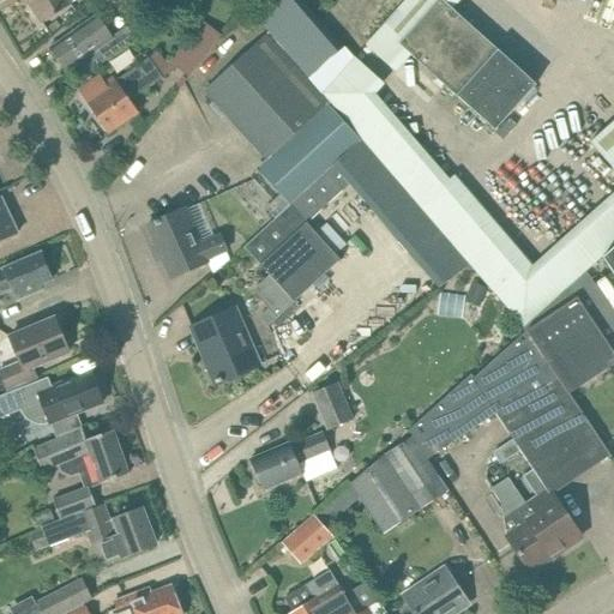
[(72,5),(68,0),(26,0),(42,24),(72,5)]
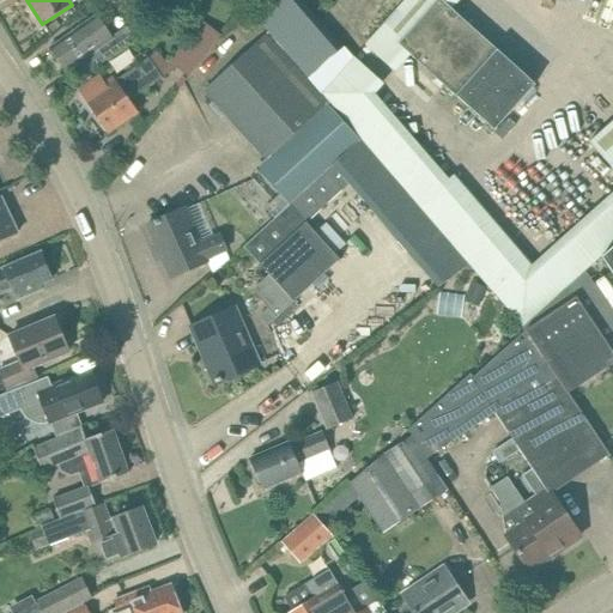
[(495,129),(535,84),(451,8),(457,0),(404,0),(365,43),(395,71),(410,54),(495,129)]
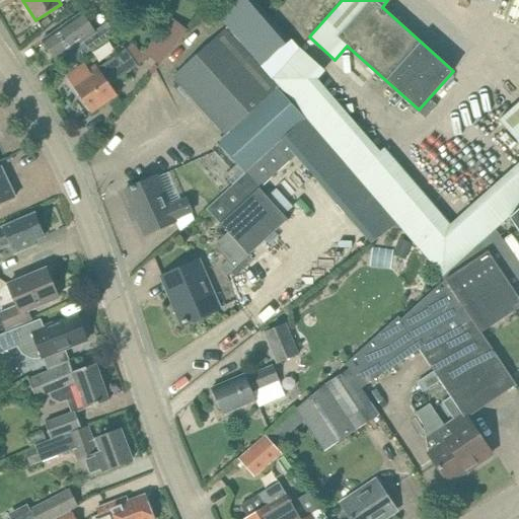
[(95,31),(82,12),(42,41),(56,61),(66,54),(72,63),(115,34),(107,24),(95,31)]
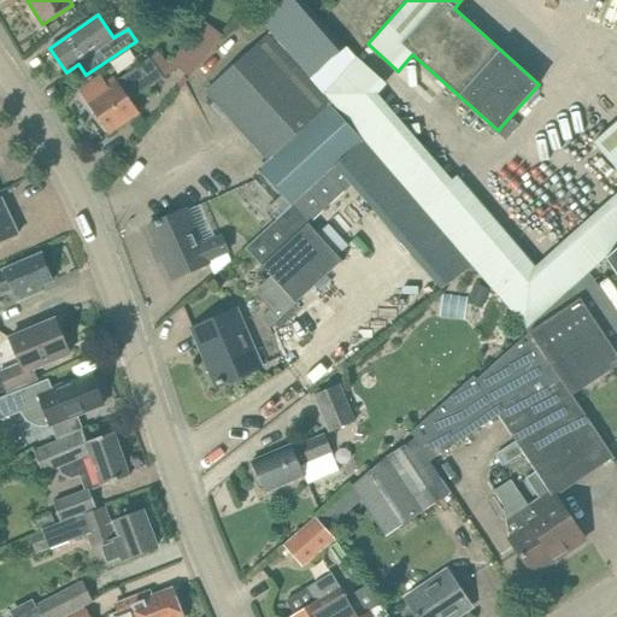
[(171,62),(171,63),(178,68),(191,77),(213,48),(194,33),(171,62)]
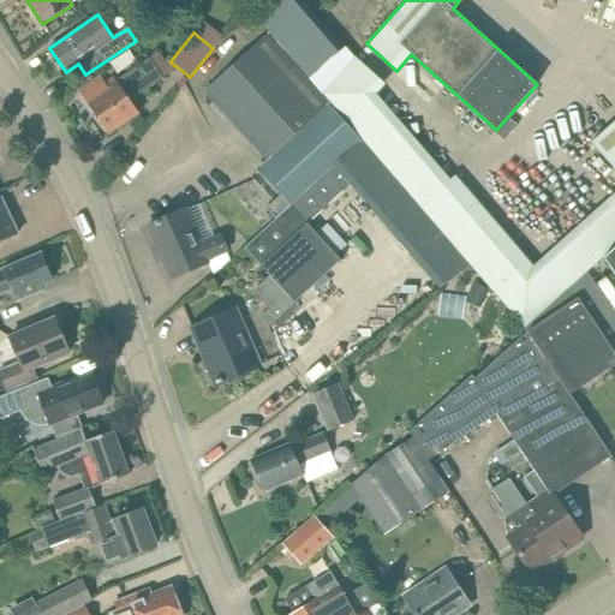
[(266,209),(275,219),(291,204),(363,139),(322,93),(269,33),(204,91),(268,160),(257,169),(280,195),(266,209)]
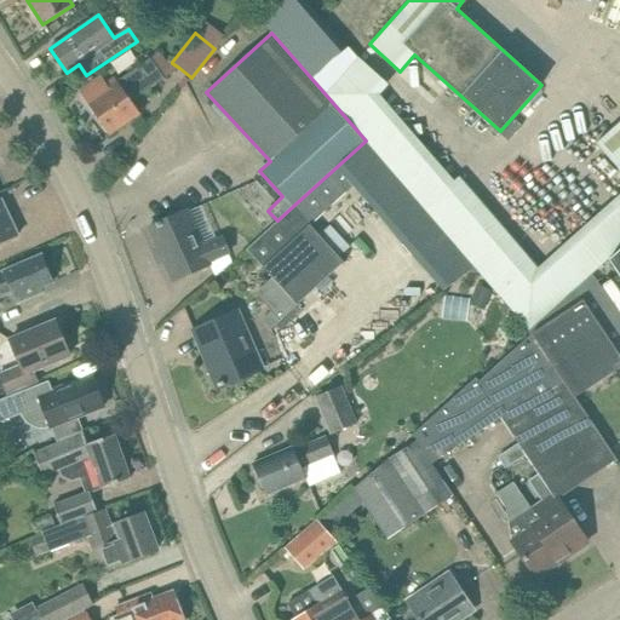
[(81,95),(79,97),(97,119),(98,119),(109,136),(130,122),(139,115),(131,102),(162,80),(149,62),(118,84),(115,78),(107,84),(101,75),(98,78),(79,91),(81,95)]
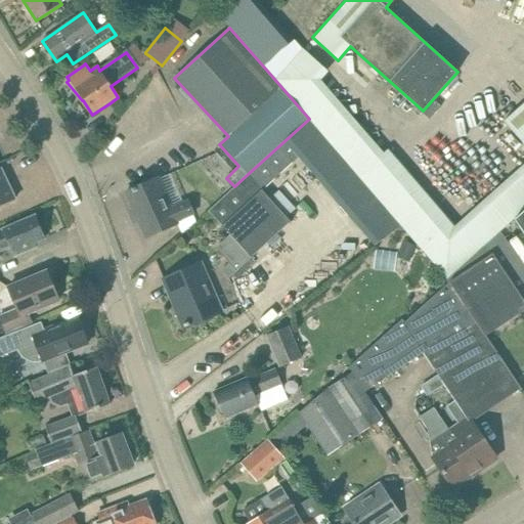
[(523,103),(505,121),(523,143),(523,103)]
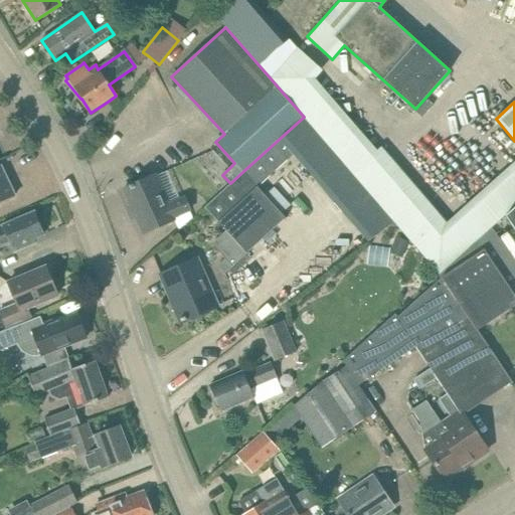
[(379,153),(355,177),(394,222),(412,242),(440,275),(469,248),(447,222),(383,150),(379,153)]
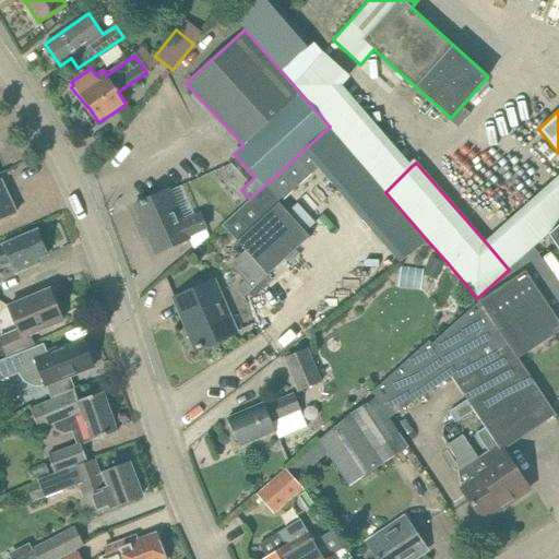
[(549,234),(558,224),(558,174),(485,241),(509,270),(534,247),(549,234)]
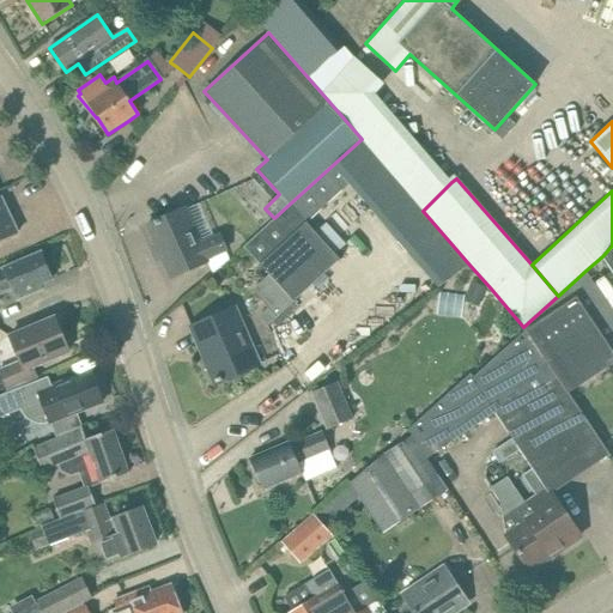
[(0,241),(18,232),(1,198),(0,199),(0,241)]
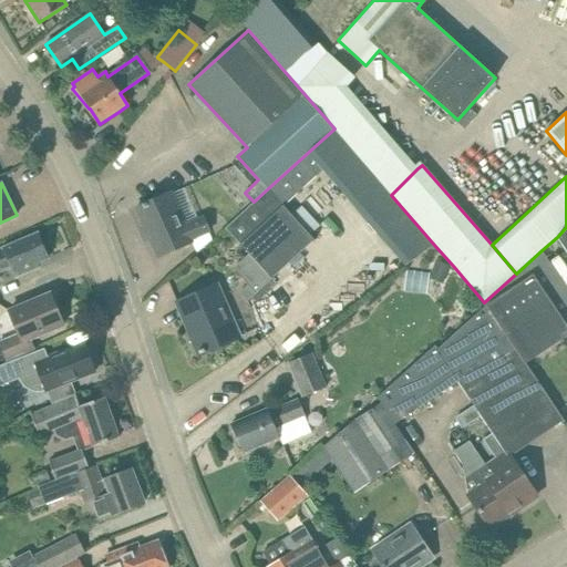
[(225,228),(249,254),(271,279),(315,239),(268,188),(254,202),(225,228)]
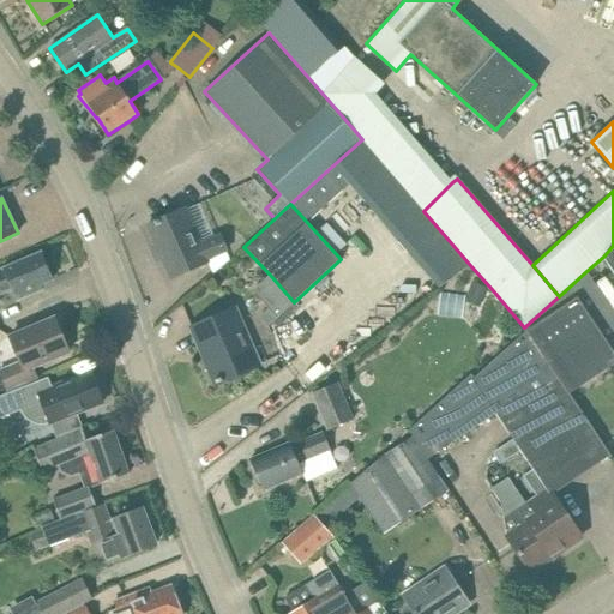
[(169,216),(148,226),(170,278),(192,269),(208,262),(206,259),(226,251),(227,251),(220,235),(214,238),(199,245),(184,210),(169,216)]
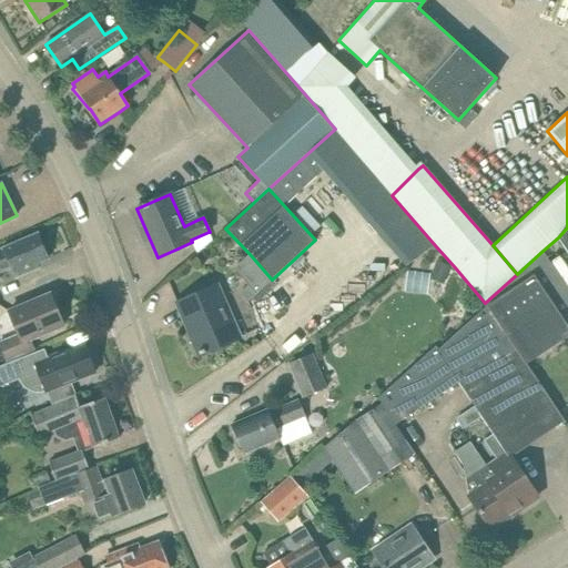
[(567,227),(558,237),(567,252),(567,227)]
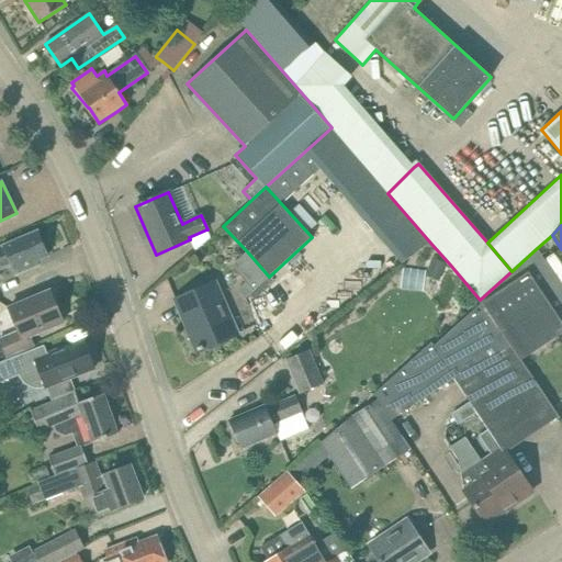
[(0,269),(11,265),(17,277),(35,268),(33,262),(47,256),(37,232),(3,246),(0,247),(0,269)]
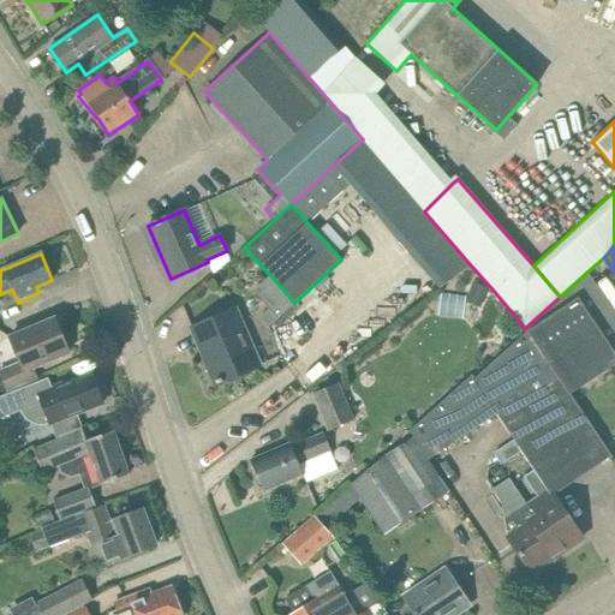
[(550,493),(551,491),(607,453),(610,457),(611,457),(569,393),(614,363),(614,314),(587,272),(560,297),(525,328),(527,332),(475,378),(471,375),(410,430),(428,458),(496,412),(550,493)]
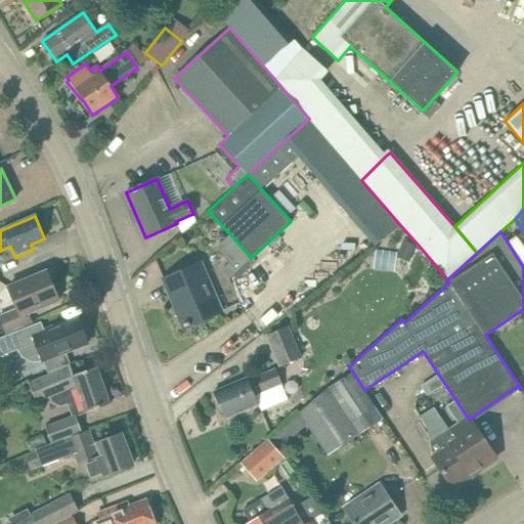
[(228,277),(251,258),(230,234),(215,248),(229,263),(222,269),(228,277)]
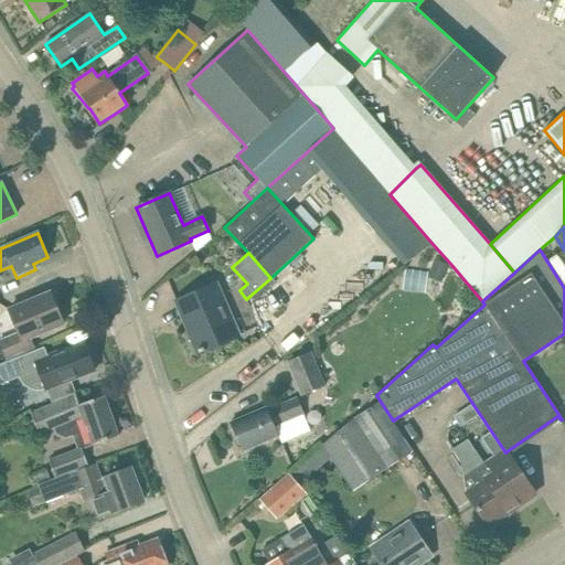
[(198,350),(199,353),(237,336),(215,285),(177,301),(185,321),(190,320),(202,348),(198,350)]
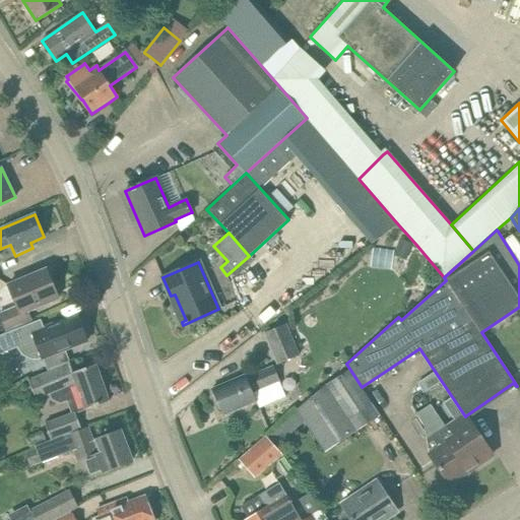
[(0,314),(0,316),(6,330),(30,320),(27,312),(58,299),(46,269),(8,284),(18,307),(0,314)]
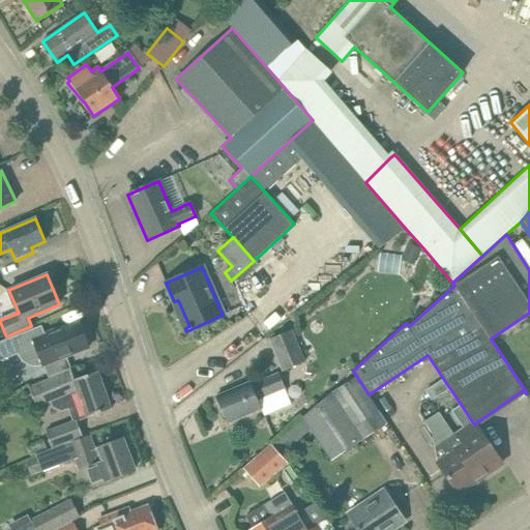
[(45,332),(41,325),(0,342),(0,360),(18,354),(21,359),(25,362),(29,364),(34,366),(38,366),(43,365),(48,377),(53,374),(70,367),(66,356),(89,348),(88,346),(91,344),(87,333),(83,332),(79,322),(65,328),(63,325),(45,332)]
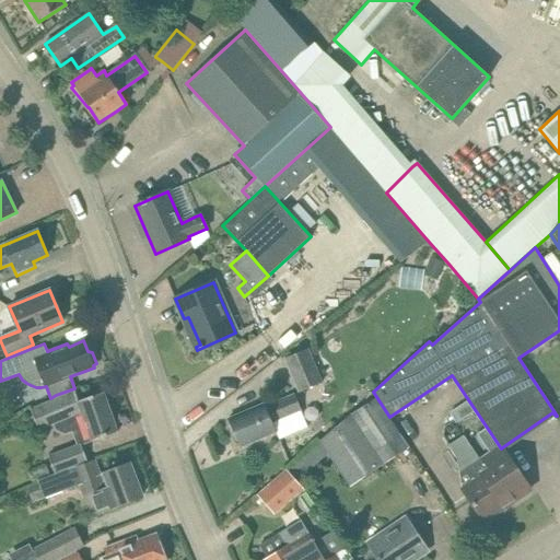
[(323,382),(308,349),(286,358),(300,392),(323,382)]
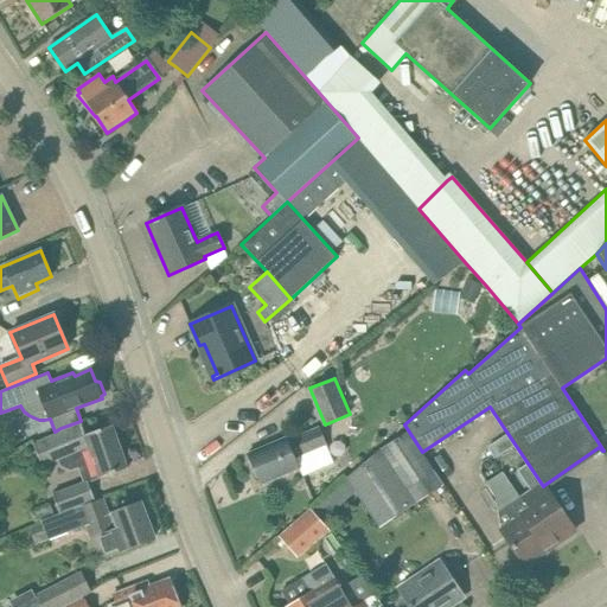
[(70,471),(94,464),(100,478),(127,468),(112,426),(85,434),(81,421),(61,428),(55,432),(56,433),(33,442),(43,466),(58,461),(61,466),(70,471)]
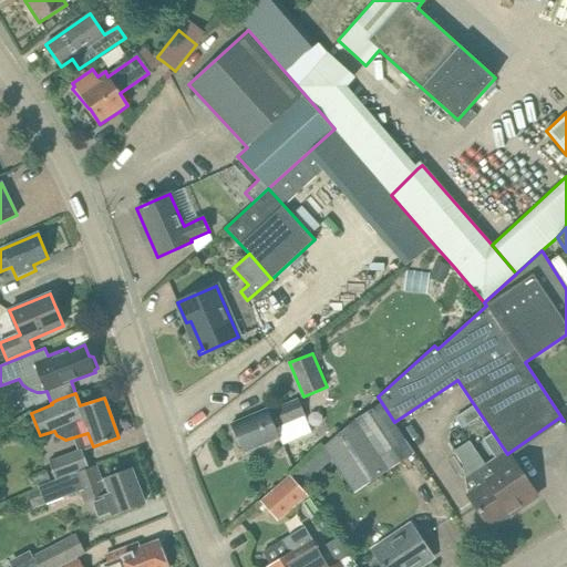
[(251,415),(230,424),(243,453),(264,444),(279,437),(281,436),(284,444),(311,432),(303,414),(305,414),(299,399),(270,411),(269,409),(251,415)]
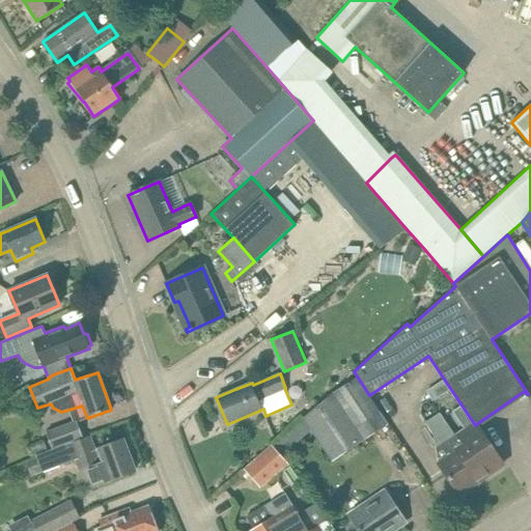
[(304,418),(272,446),(282,456),(311,431),(332,462),(387,424),(379,413),(356,379),(334,393),(303,418),(304,418)]
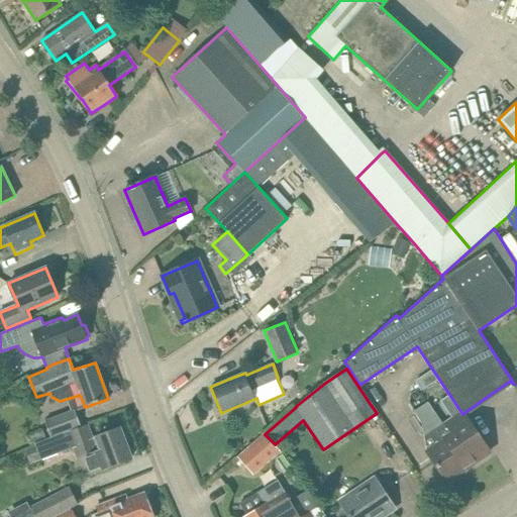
[(443,426),(432,410),(425,408),(417,414),(424,424),(428,451),(427,452),(446,481),(448,480),(447,478),(470,463),(471,464),(490,452),(463,413),(462,414),(443,426)]
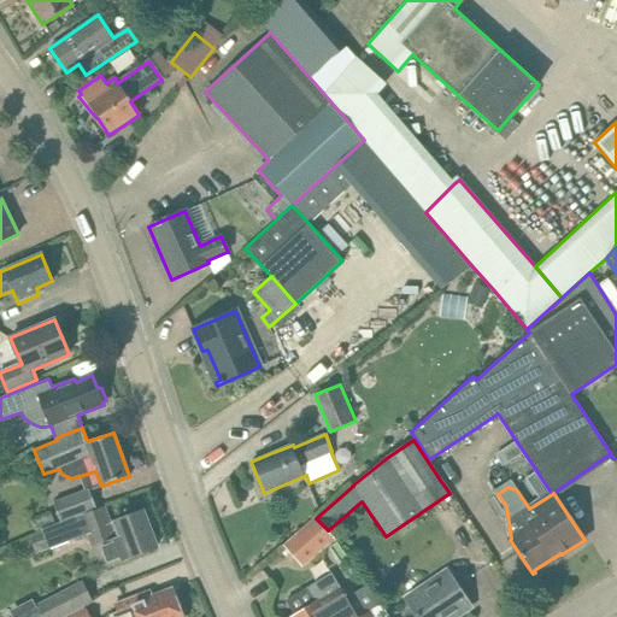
[(54,501),(62,523),(97,509),(89,488),(54,501)]
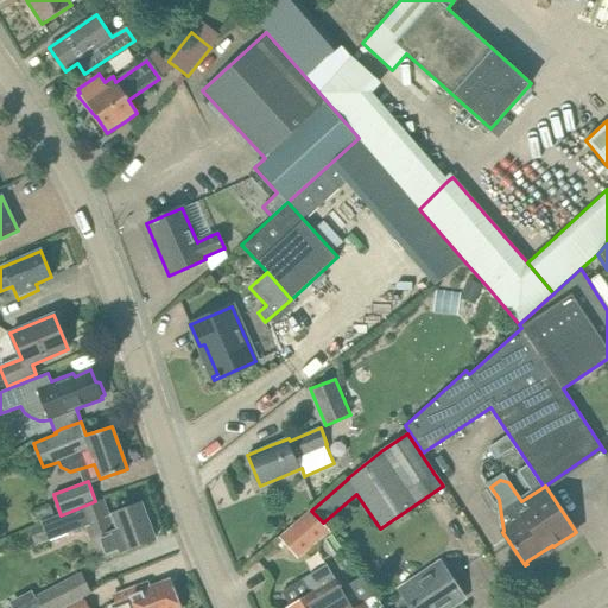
[(87,526),(100,559),(153,539),(146,520),(152,519),(146,502),(140,505),(140,504),(108,517),(102,501),(42,525),(48,540),(87,526)]
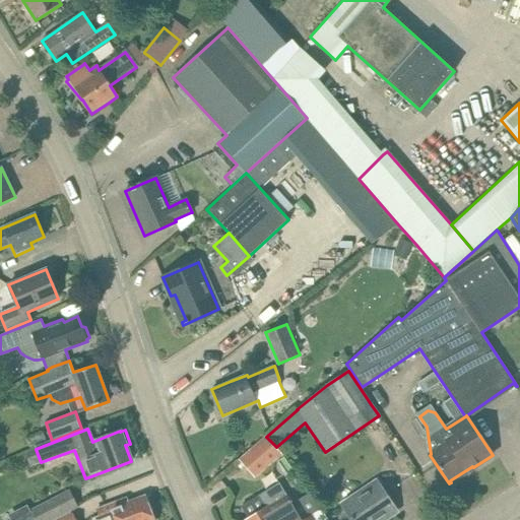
[(276,447),(266,437),(241,459),(256,475),(281,453),(276,447)]
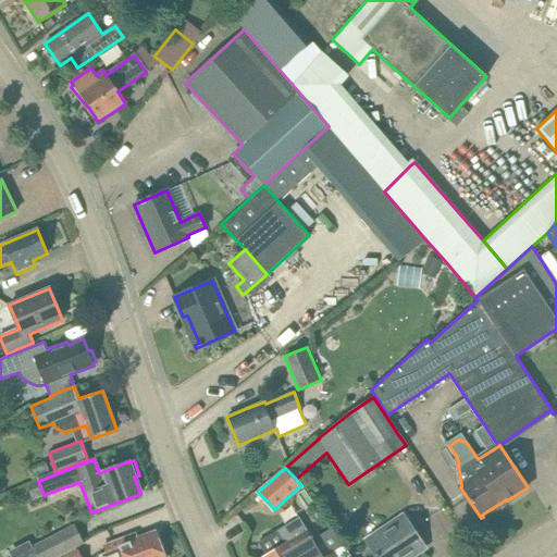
[(376,556),(410,556),(424,547),(403,516),(366,541),(376,556)]
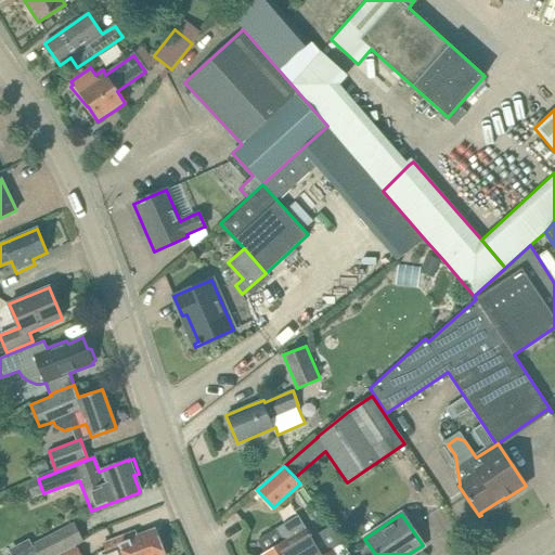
[(322,554),(323,554),(300,517),(279,529),(286,541),(263,554),(322,554)]
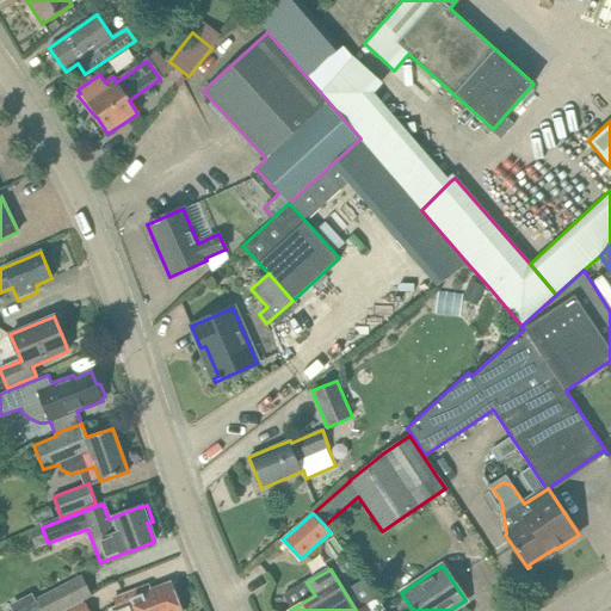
[(32,596),(18,603),(22,610),(63,610),(92,597),(81,575),(35,599),(32,596)]
